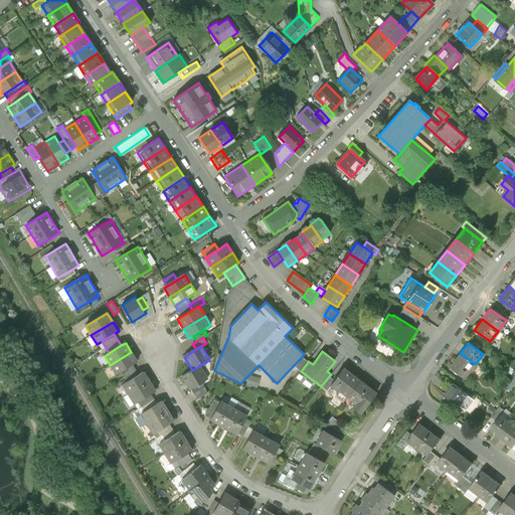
[(137,361),(131,352),(110,365),(116,374),(120,372),(132,364),(137,361)]
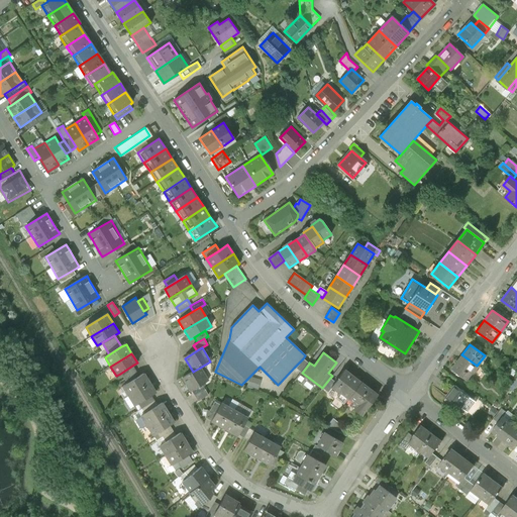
[(466,380),(477,366),(461,354),(451,368),(466,380)]
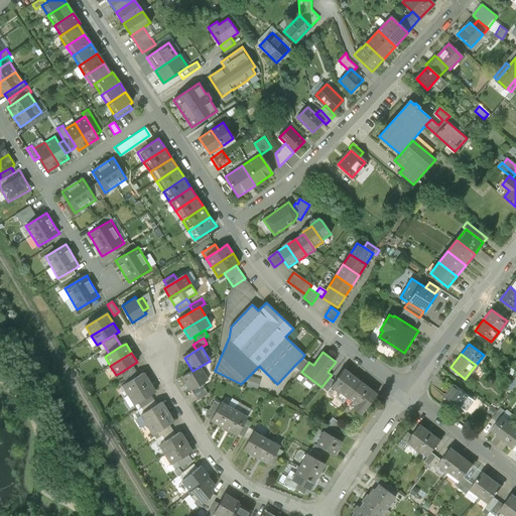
[(293,367),(301,372),(308,363),(302,358),(293,367)]
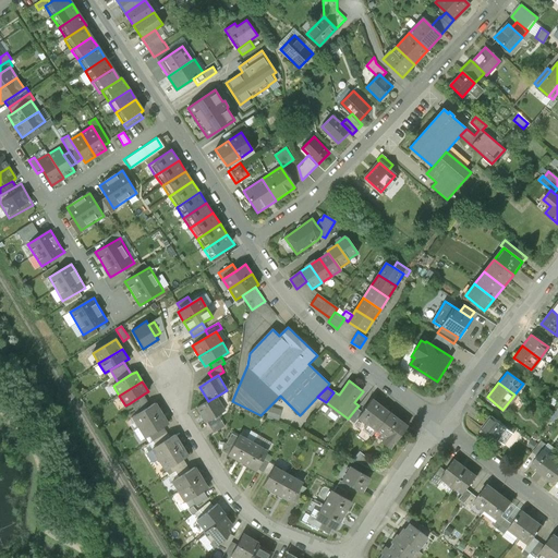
[(150,407),(143,395),(130,403),(137,414),(150,407)]
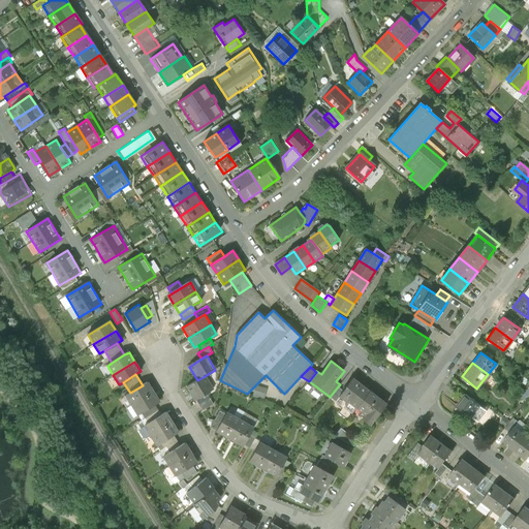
[(213,390),(205,376),(197,380),(187,387),(195,400),(196,400),(208,393),(213,390)]
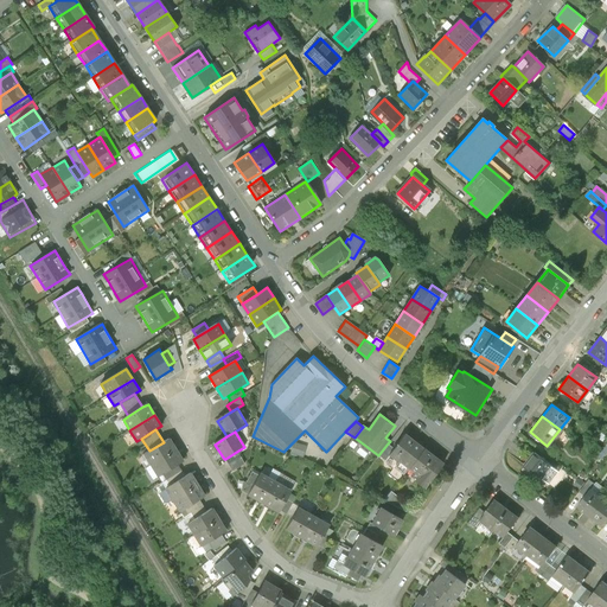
[(423,448),(404,434),(394,448),(390,453),(410,467),(423,448)]
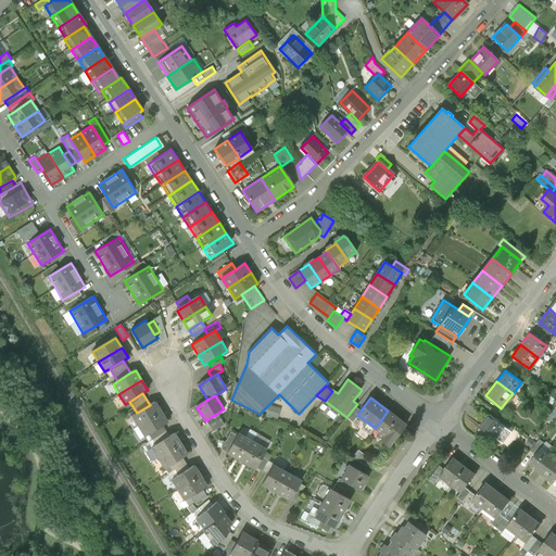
[(133,416),(138,426),(162,412),(155,402),(150,405),(137,413),(133,416)]
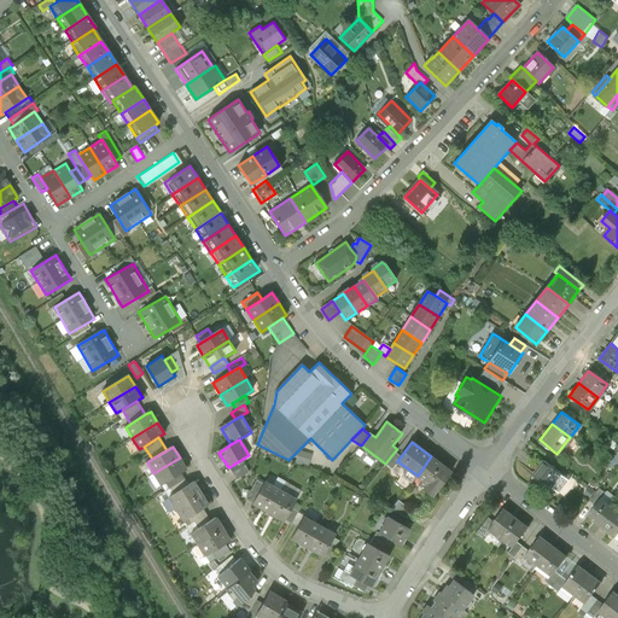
[(299,452),(296,461),(308,466),(312,455),(299,452)]
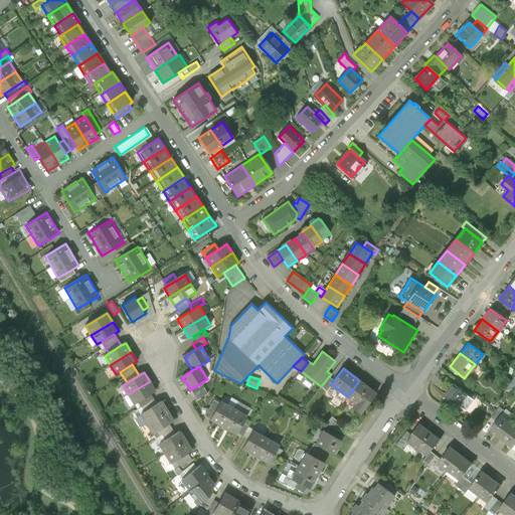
[(326,390),(331,384),(334,380),(329,376),(321,386),(326,390)]
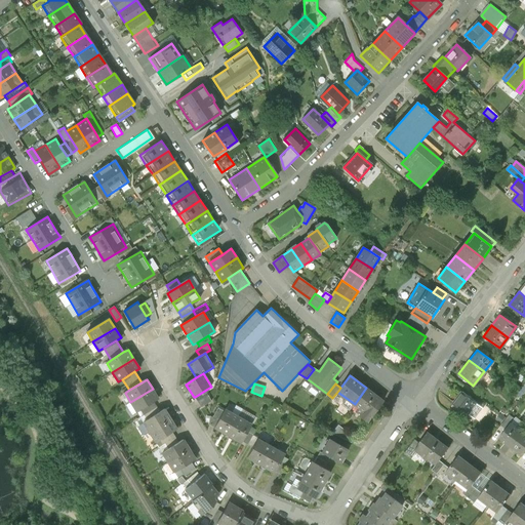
[(384,400),(366,388),(355,404),(363,410),(358,415),(367,421),(384,400)]
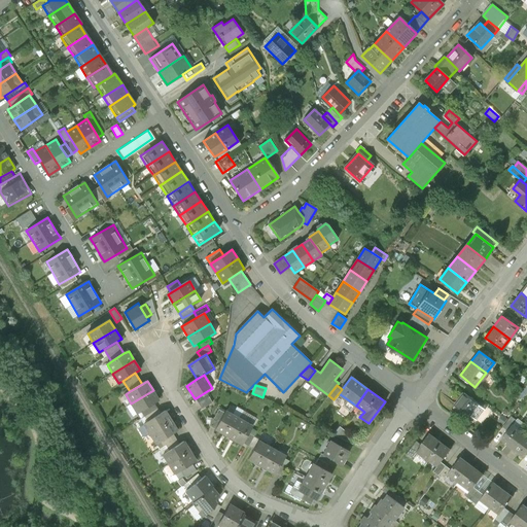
[(160,399),(153,390),(131,403),(137,414),(154,403),(160,399)]
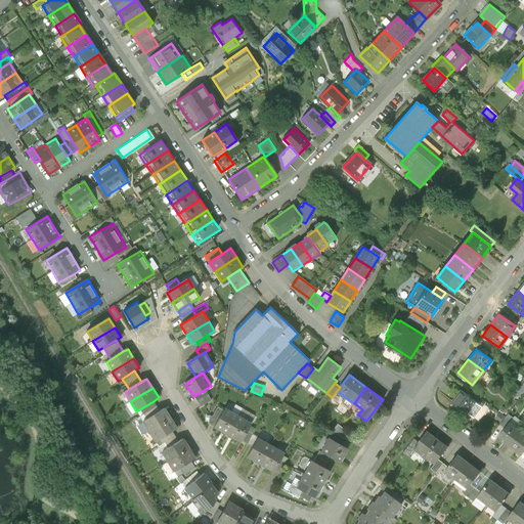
[(209,394),(206,389),(194,396),(198,401),(209,394)]
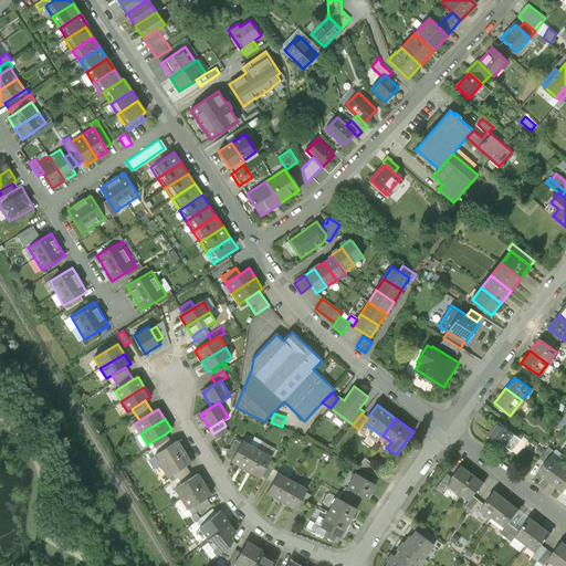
[(496,420),(486,433),(503,446),(513,432),(496,420)]
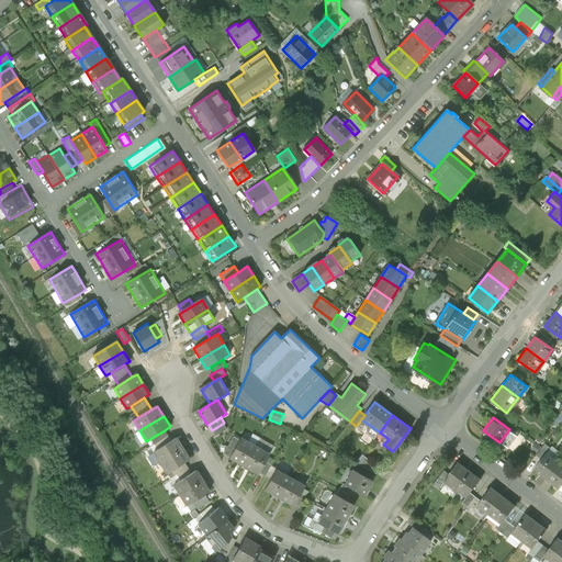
[(171,441),(165,430),(146,441),(154,453),(171,441)]
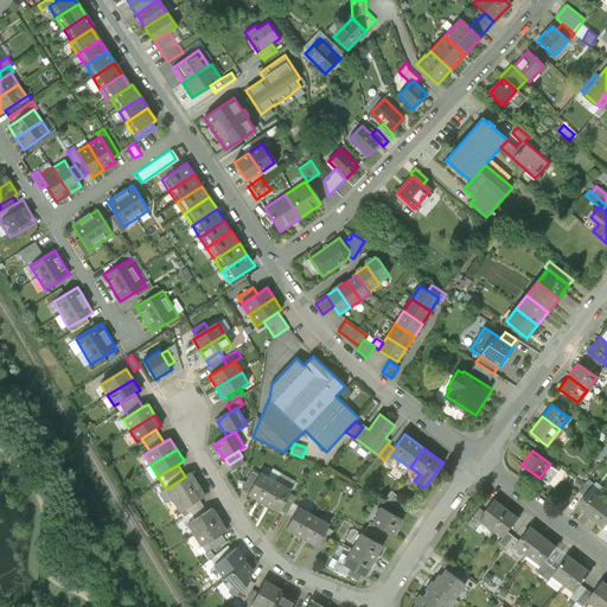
[(241,491),(248,494),(260,473),(254,470),(246,483),(243,481),(241,491)]
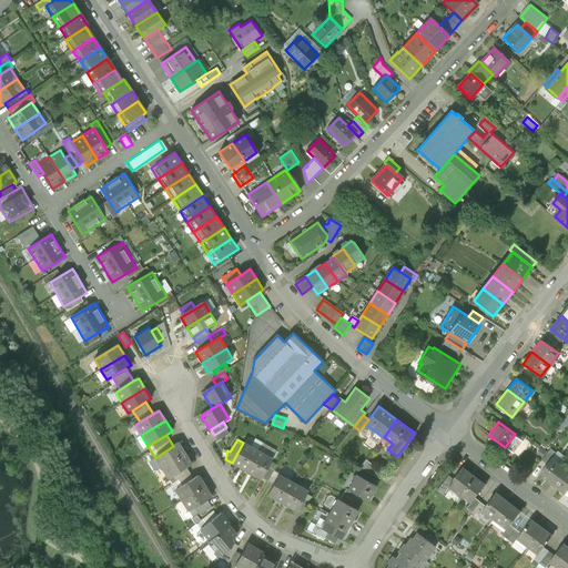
[(155,458),(162,468),(185,454),(179,443),(173,446),(155,458)]
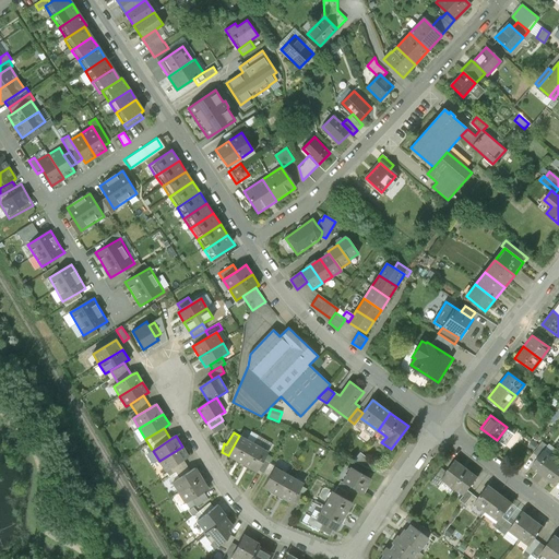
[(227,455),(241,464),(253,443),(239,436),(228,455),(227,455)]
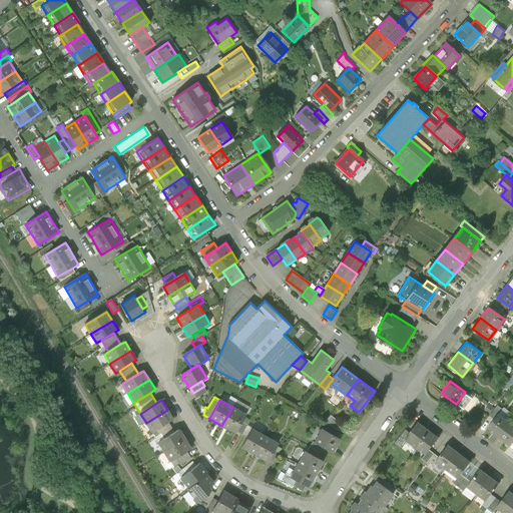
[(245,414),(232,407),(221,426),(234,433),(235,431),(243,417),(245,414)]
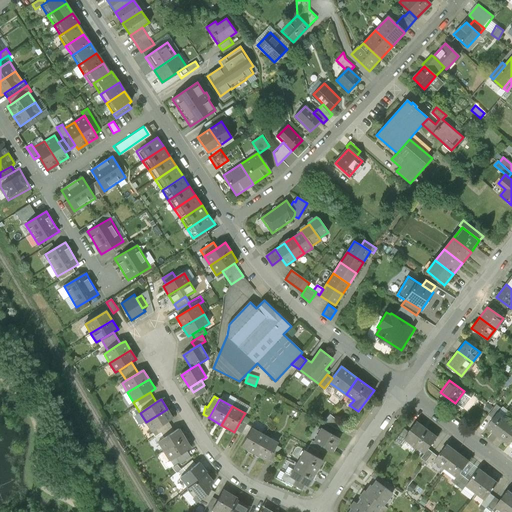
[(173,418),(167,409),(146,422),(151,431),(168,421),(173,418)]
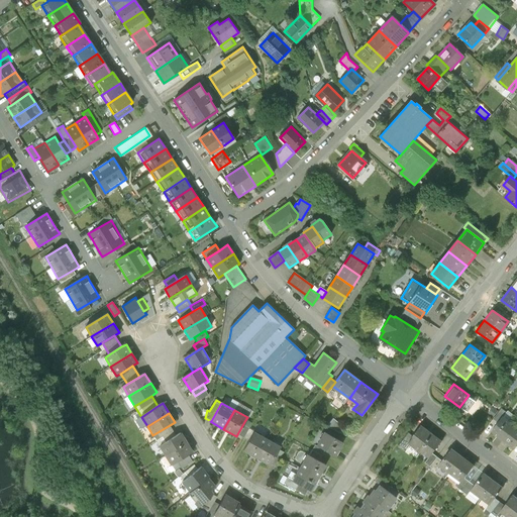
[(492,432),(502,441),(513,426),(502,418),(492,432)]
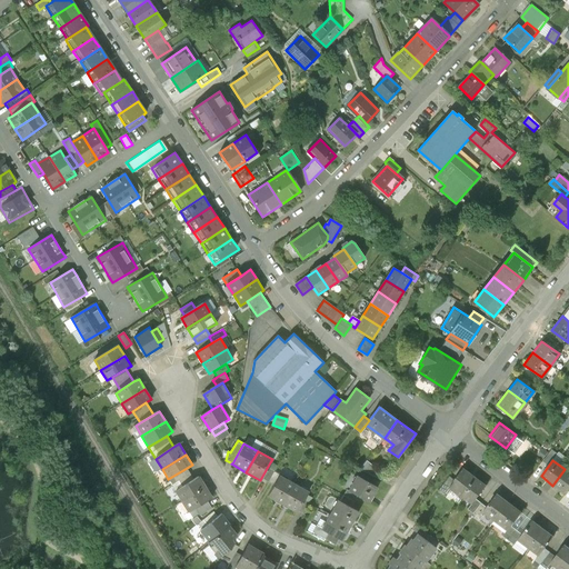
[(261,478),(268,481),(273,471),(277,466),(270,462),(261,478)]
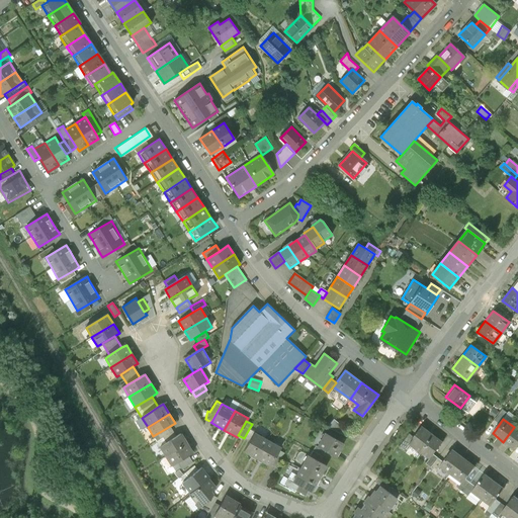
[(343,434),(346,426),(328,421),(326,428),(343,434)]
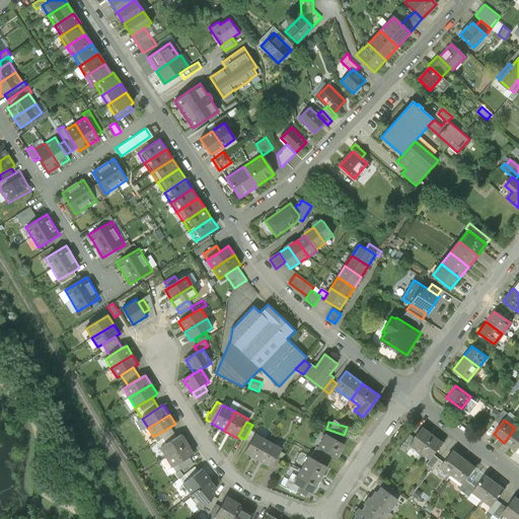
[(177,438),(170,427),(153,437),(160,448),(177,438)]
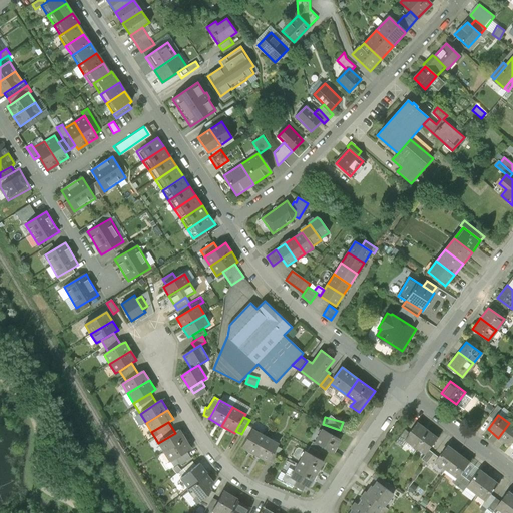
[(512,440),(512,426),(509,423),(498,438),(509,446),(512,440)]
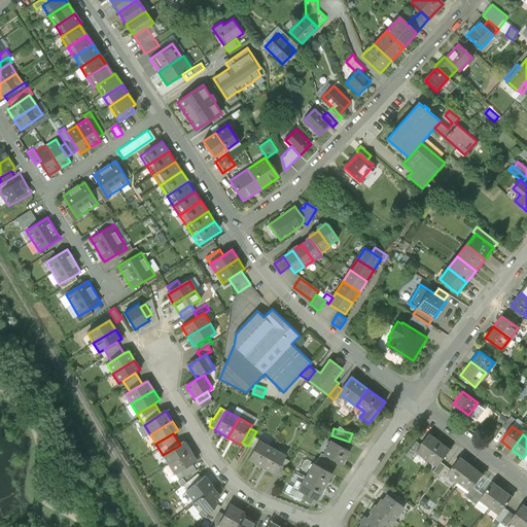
[(428,463),(429,461),(442,445),(429,435),(421,446),(415,454),(428,463)]
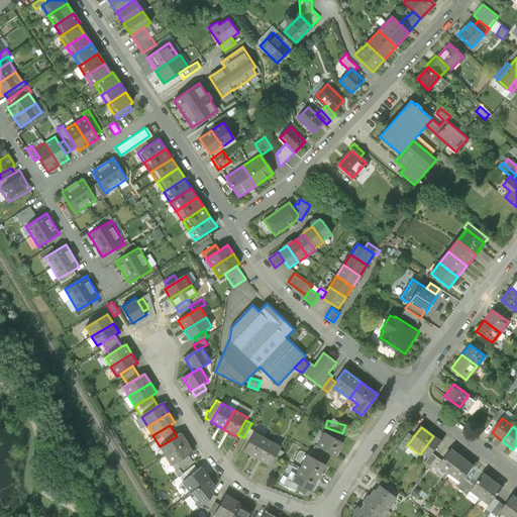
[(254,431),(248,428),(243,437),(249,440),(254,431)]
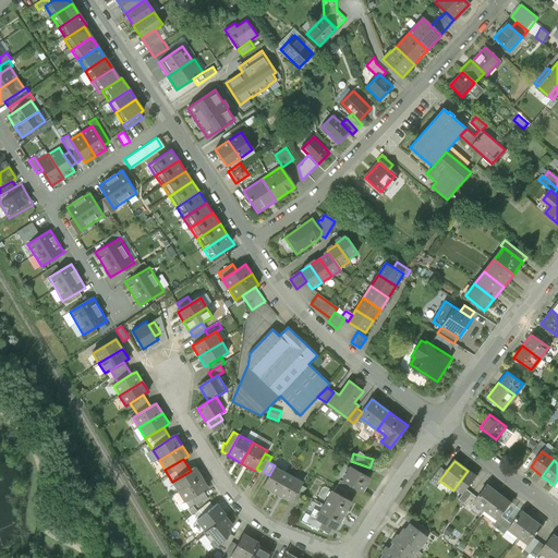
[(264,485),(278,494),(289,474),(275,465),(269,475),(264,485)]
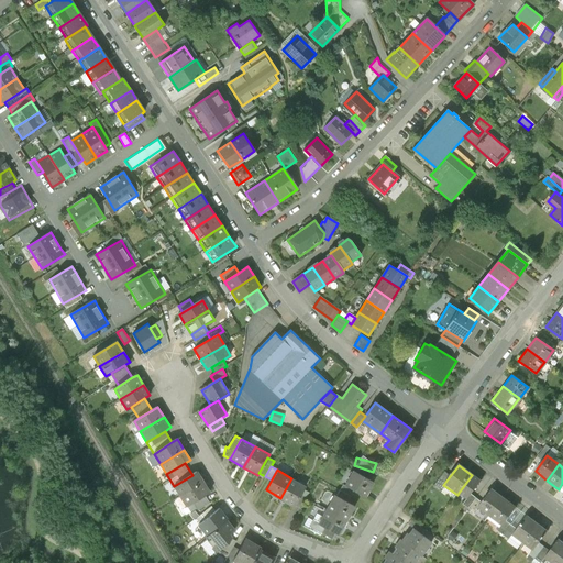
[(374,483),(353,471),(345,485),(354,490),(366,497),(374,483)]
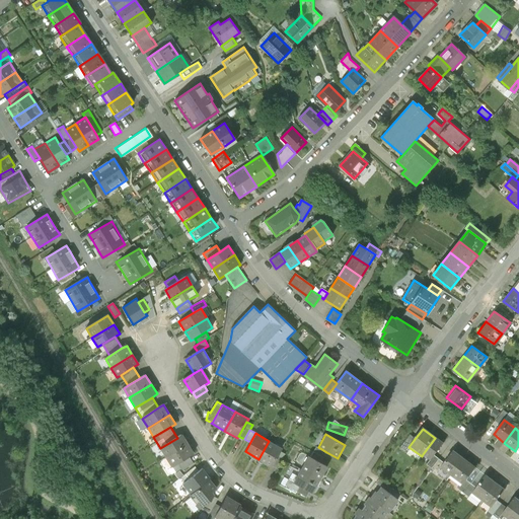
[(160,448),(166,457),(188,444),(181,435),(177,438),(160,448)]
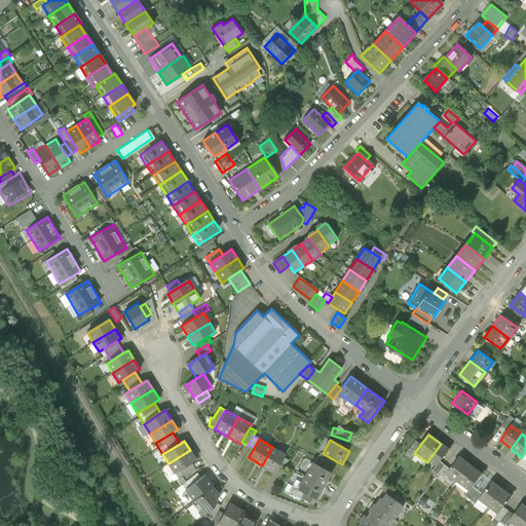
[(410,458),(414,453),(420,445),(415,441),(406,454),(410,458)]
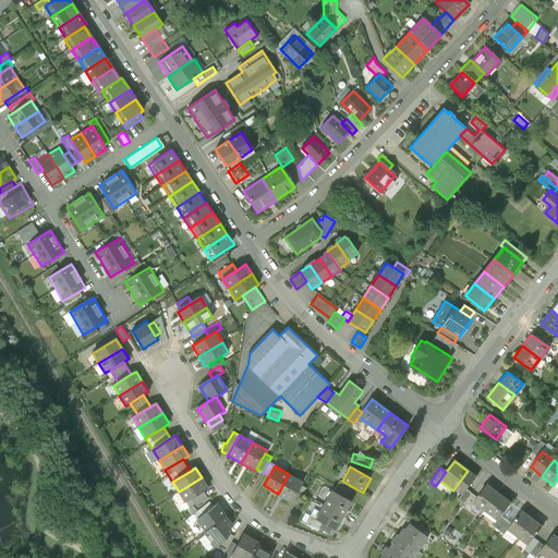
[(476,477),(468,471),(455,488),(463,495),(468,490),(476,477)]
